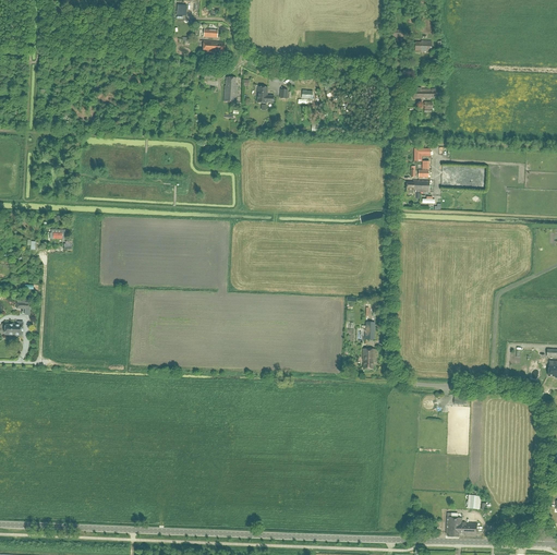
[(223,50),(223,40),(216,39),(216,38),(202,38),(202,49),(214,49),(223,50)]
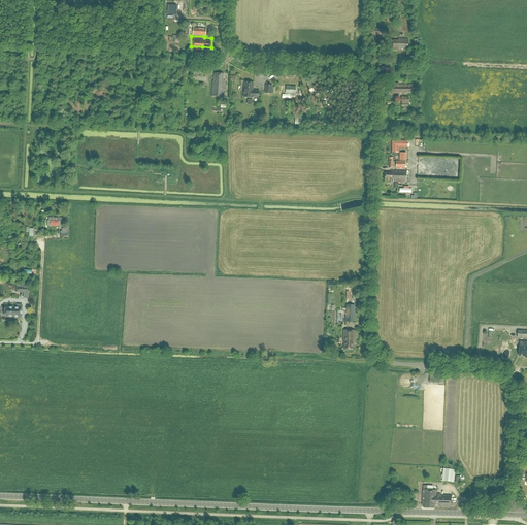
[(406,46),(406,37),(397,36),(397,37),(392,37),(392,46),(397,46),(406,46)]
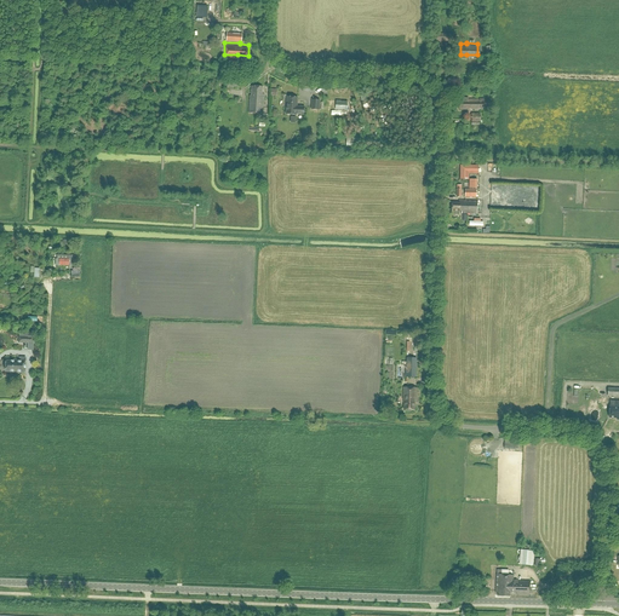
[(263,95),(263,91),(261,91),(262,84),(251,82),(250,92),(248,92),(247,110),(262,110),(262,108),(262,105),(263,97),(262,97),(262,95),(263,95)]
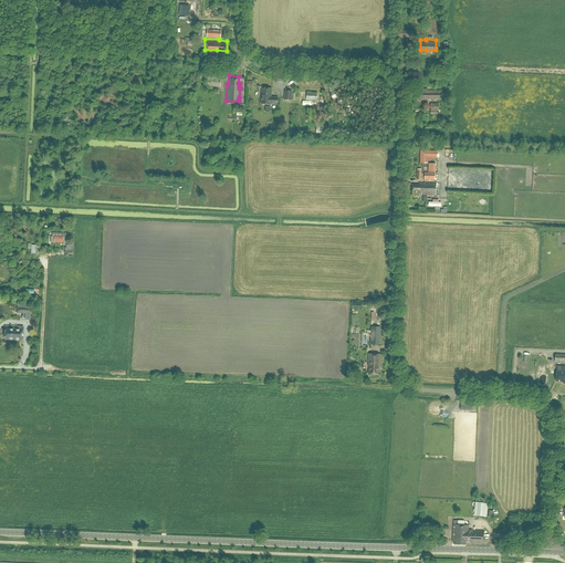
[(269,102),(276,102),(276,94),(270,94),(270,86),(261,85),(260,102),(269,102)]
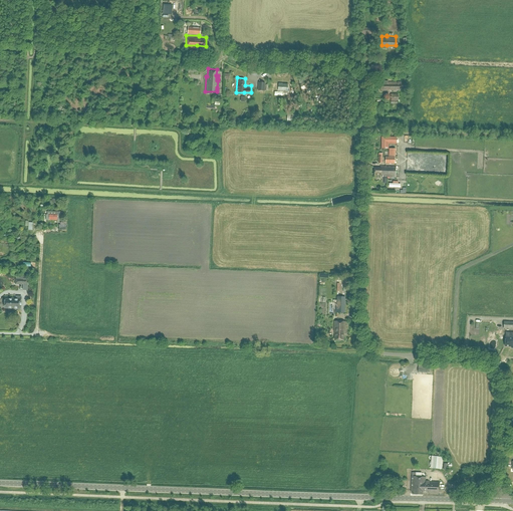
[(404,82),(400,82),(400,79),(387,79),(387,78),(379,78),(379,88),(400,88),(400,86),(404,86),(404,82)]
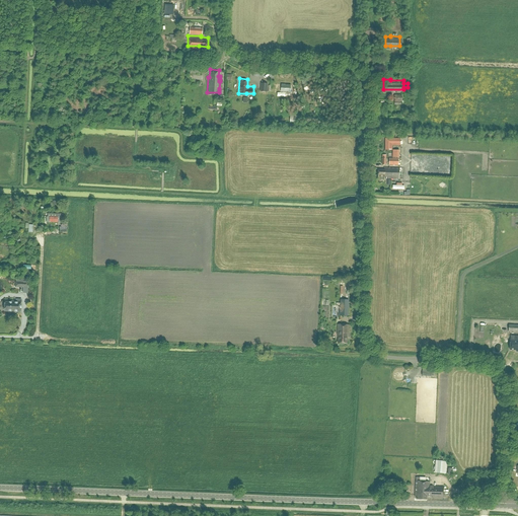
[(399,141),(399,136),(384,136),(384,147),(389,147),(389,141),(399,141)]
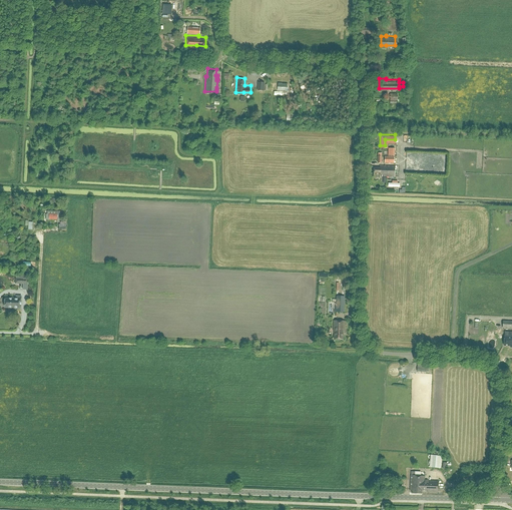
[(394,163),(379,163),(379,165),(373,165),(373,172),(381,172),(381,174),(394,174),(394,163)]
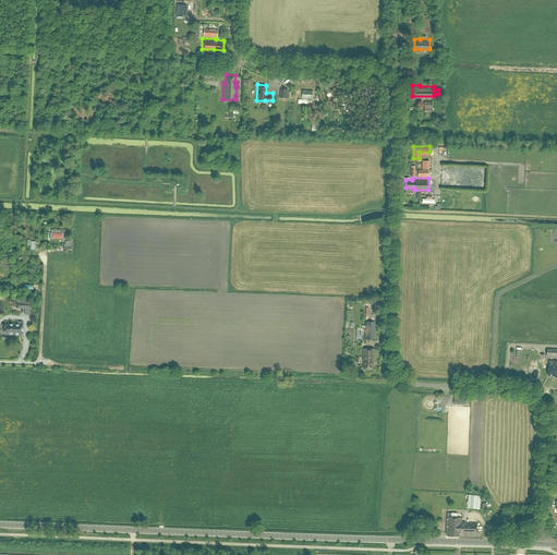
[(67,233),(67,227),(62,227),(50,227),(50,230),(49,230),(49,236),(61,237),(62,237),(63,237),(63,233),(67,233)]
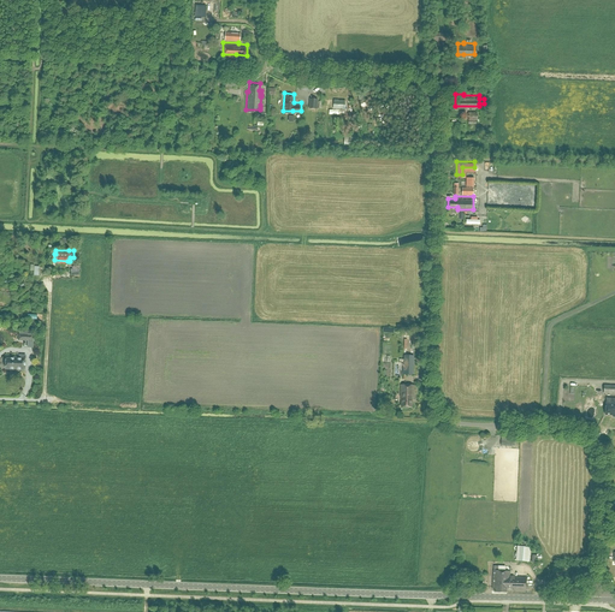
[(23,367),(24,355),(12,355),(12,356),(5,355),(5,357),(4,357),(3,363),(5,363),(5,366),(12,366),(12,367),(23,367)]
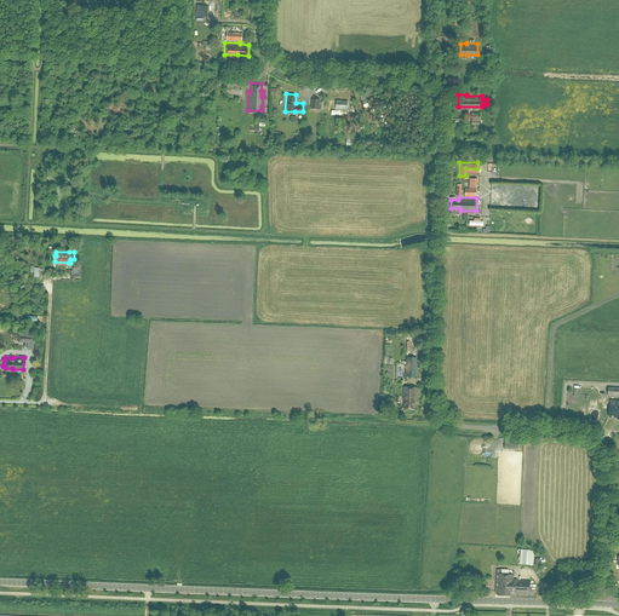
[(413,407),(413,399),(416,399),(416,384),(402,384),(402,396),(403,396),(403,401),(402,407),(413,407)]
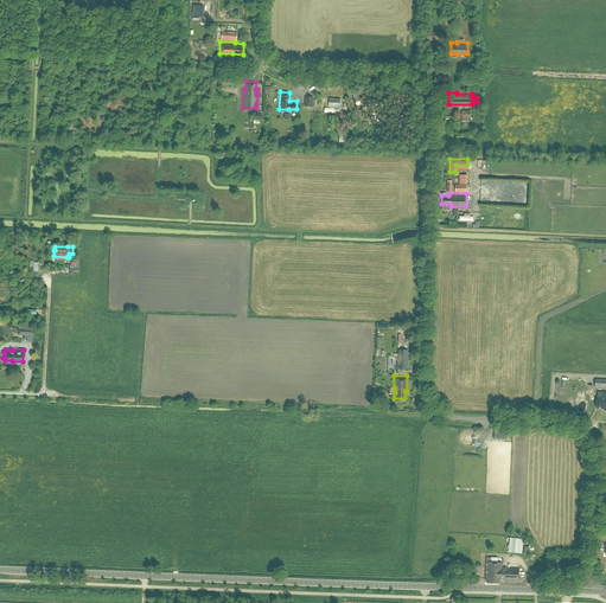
[(605,393),(605,395),(595,395),(595,405),(603,405),(603,408),(605,406),(605,393)]
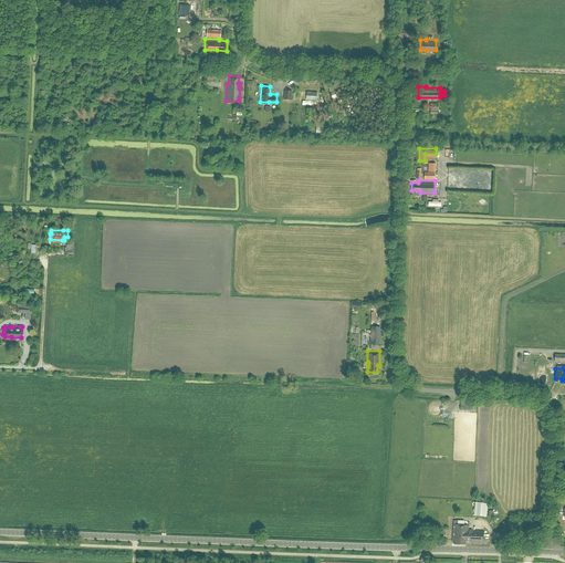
[(454,539),(453,542),(464,542),(464,538),(470,538),(470,540),(482,540),(483,528),(468,528),(468,522),(452,522),(452,539),(454,539)]
